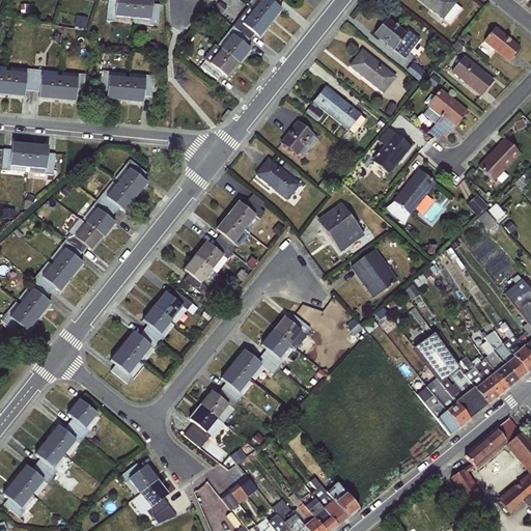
[(105,21),(131,24),(133,0),(115,0),(115,2),(107,1),(105,21)]
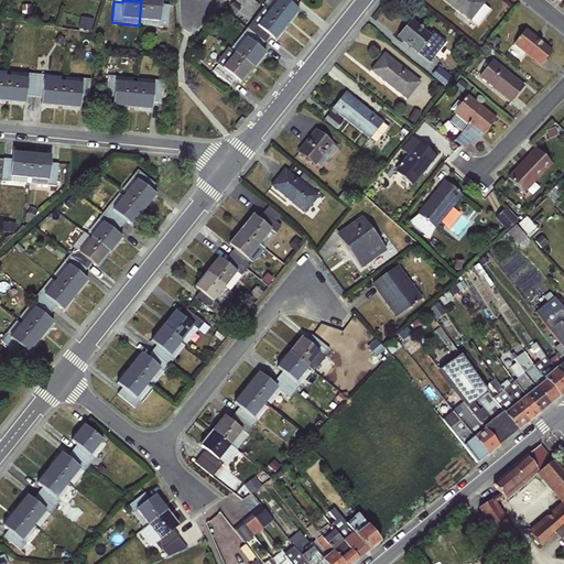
[(169,29),(171,6),(161,4),(161,0),(141,0),(139,25),(169,29)]
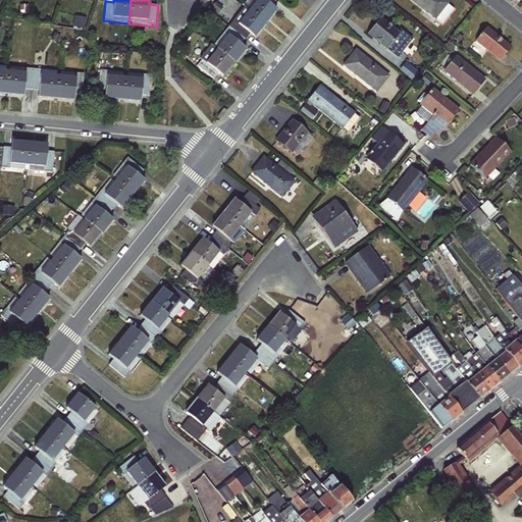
[(256,0),(248,10),(265,23),(276,8),(271,5),(274,0),(256,0)]
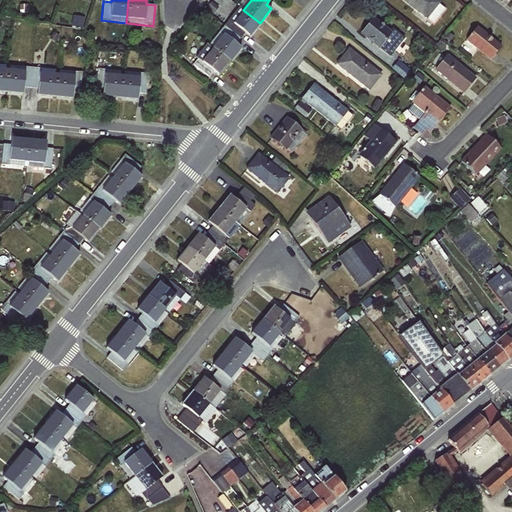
[(401,0),(424,18),(434,24),(445,9),(439,4),(440,2),(436,0),(401,0)]
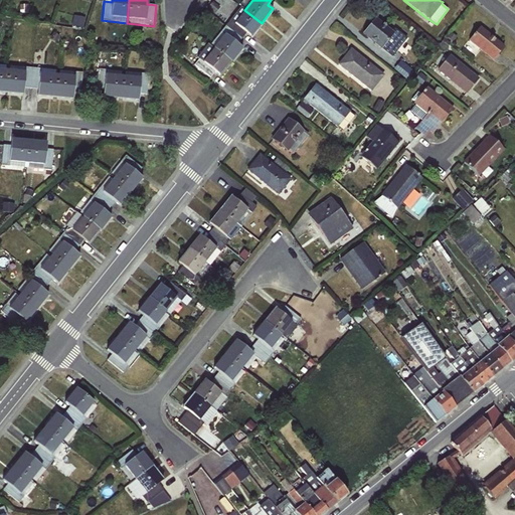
[(262,23),(244,10),(234,23),(229,19),(224,25),(240,38),(245,33),(250,37),(262,23)]
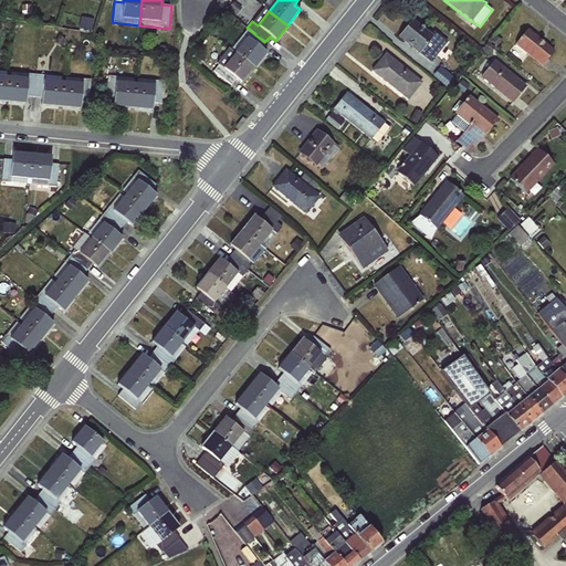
[(412,19),(397,38),(430,63),(447,42),(433,31),(431,34),(412,19)]
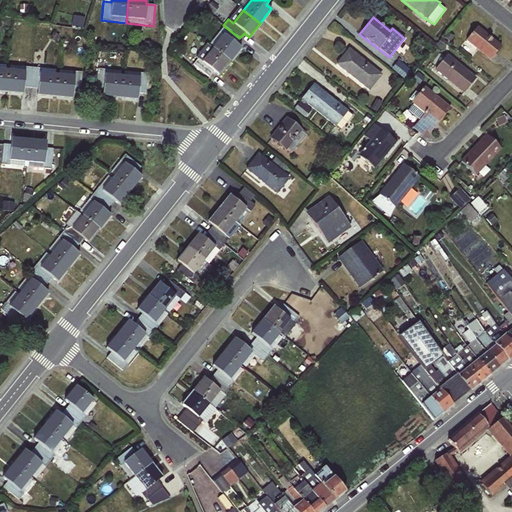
[(210,47),(229,61),(240,47),(235,43),(239,38),(223,25),(218,32),(221,33),(210,47)]
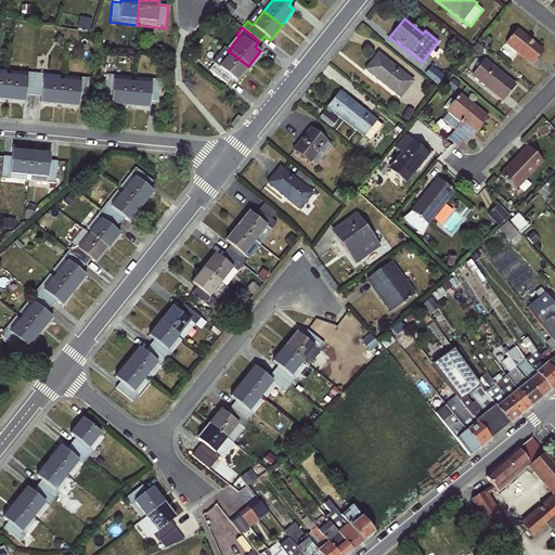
[(517,28),(504,44),(530,66),(543,50),(517,28)]
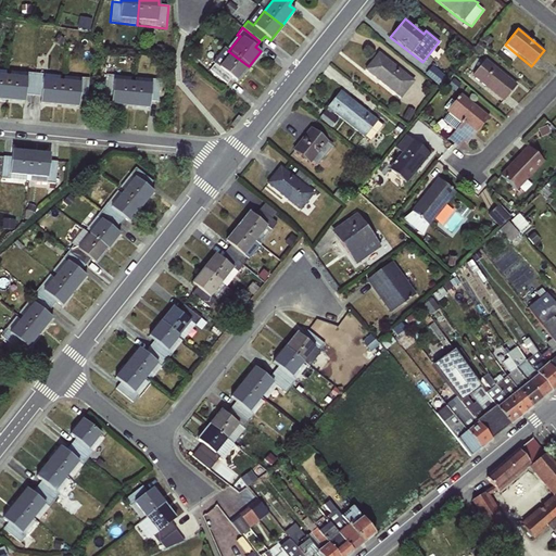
[(249,66),(228,51),(226,48),(209,71),(226,84),(230,77),(237,83),(249,66)]
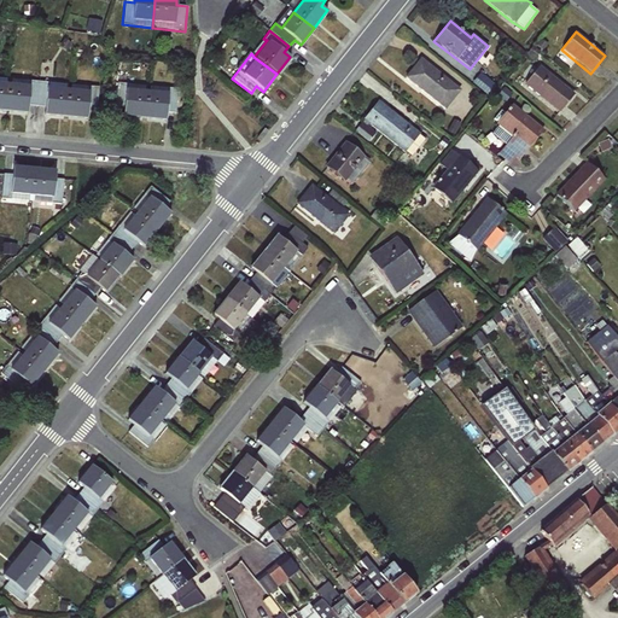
[(460,91),(420,57),(404,77),(444,110),(460,91)]
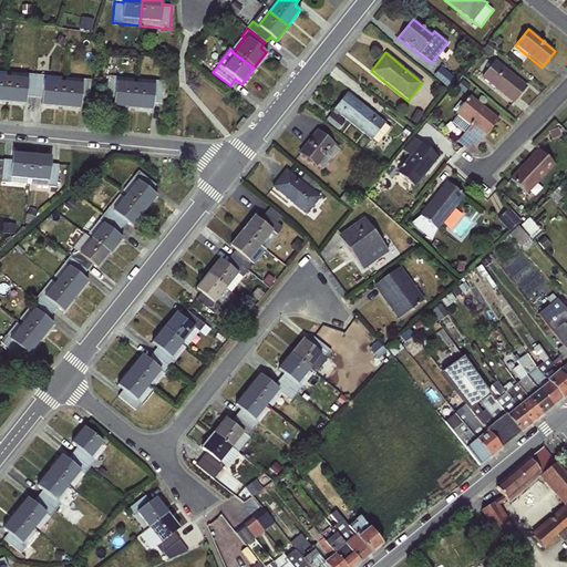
[(527,86),(495,60),(481,78),(513,104),(527,86)]
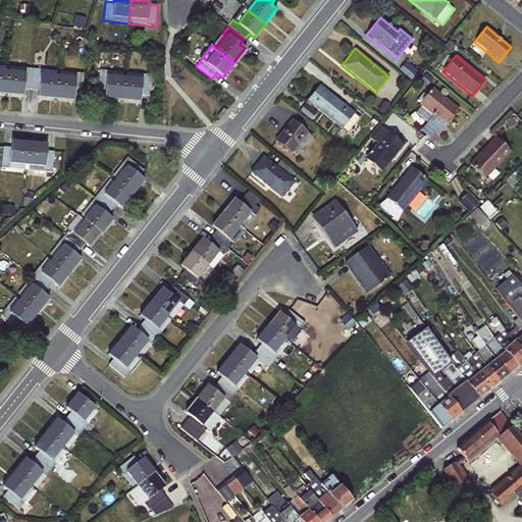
[(415,79),(421,69),(408,60),(402,68),(415,79)]
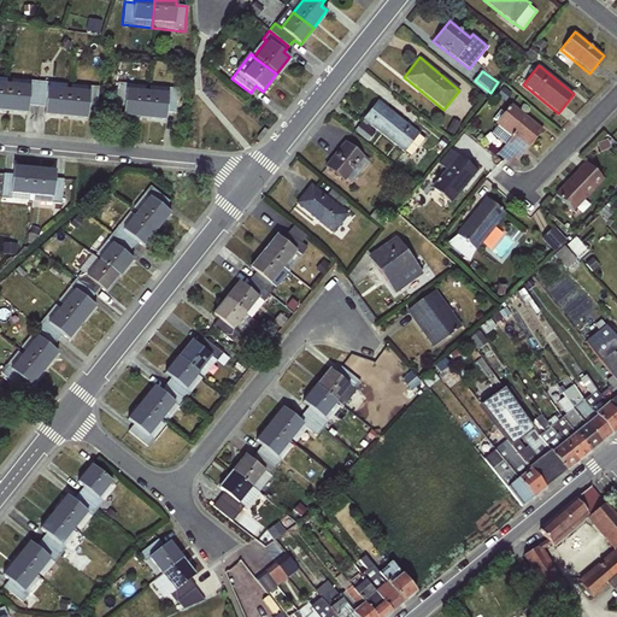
[(39,81),(9,80),(6,112),(27,113),(28,104),(36,105),(39,81)]
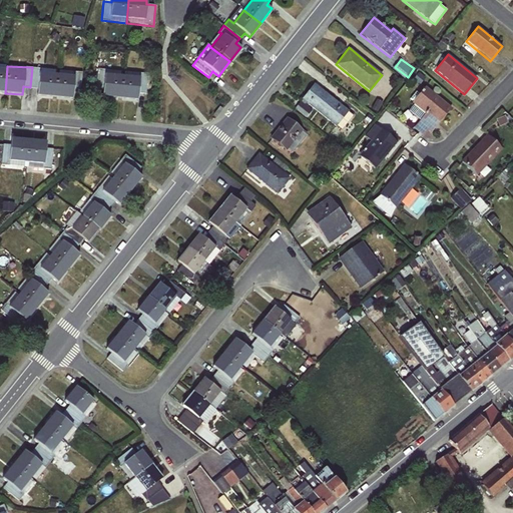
[(32,67),(30,87),(37,88),(36,95),(54,97),(56,70),(32,67)]
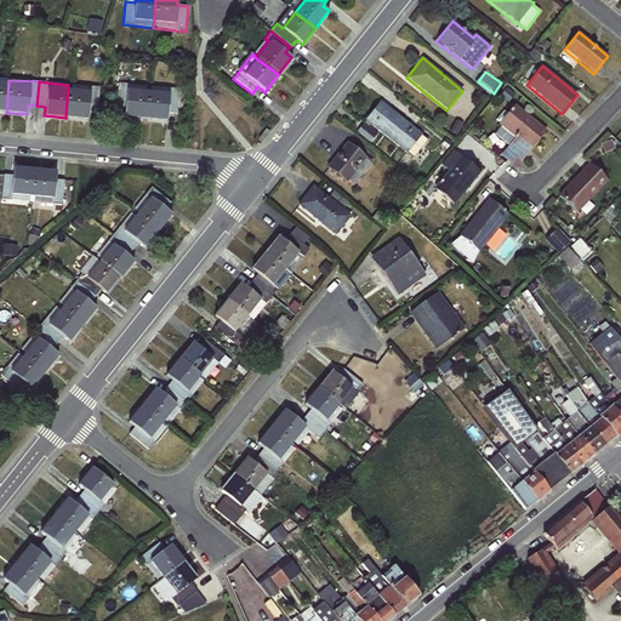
[(118,84),(115,108),(124,108),(123,117),(144,119),(148,86),(118,84)]
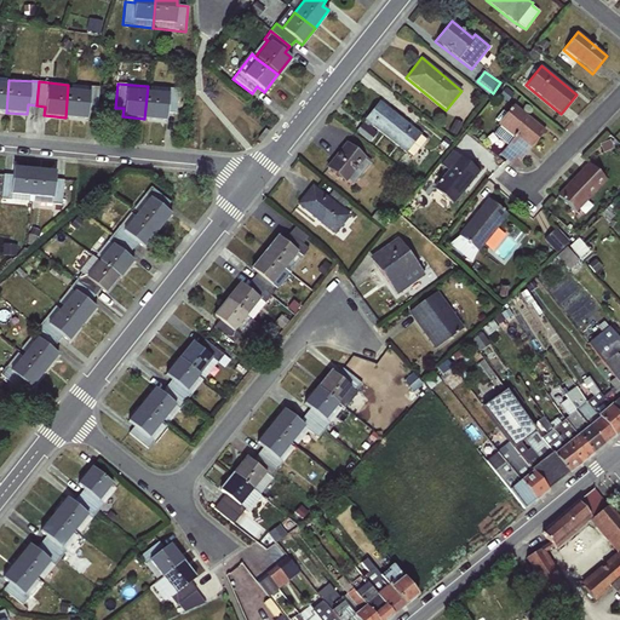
[(98,87),(68,85),(65,118),(86,119),(87,109),(97,110),(98,87)]
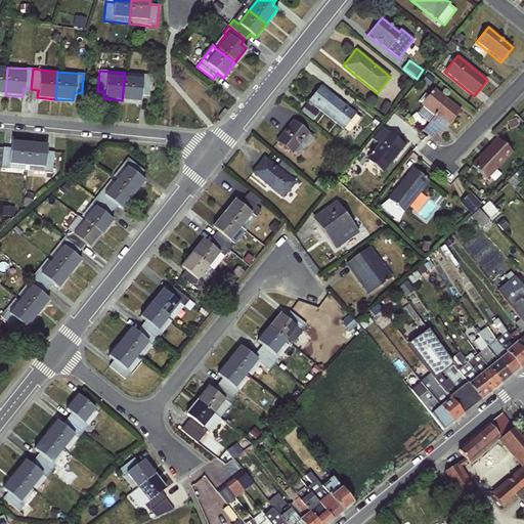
[(149,75),(125,73),(122,100),(139,102),(140,94),(148,94),(149,75)]
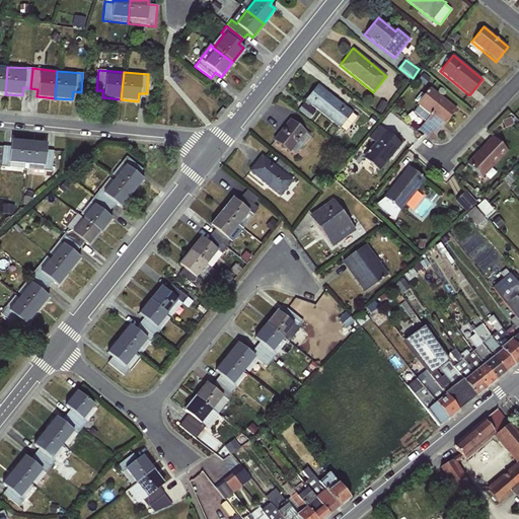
[(317,84),(297,110),(308,120),(315,110),(346,132),(357,118),(352,114),(353,112),(317,84)]
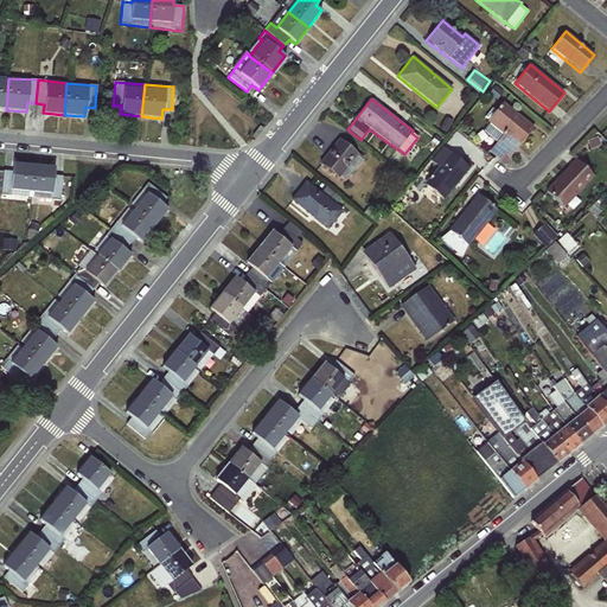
[(535,127),(503,102),(487,122),(489,123),(483,132),(496,144),(494,145),(510,158),(535,127)]
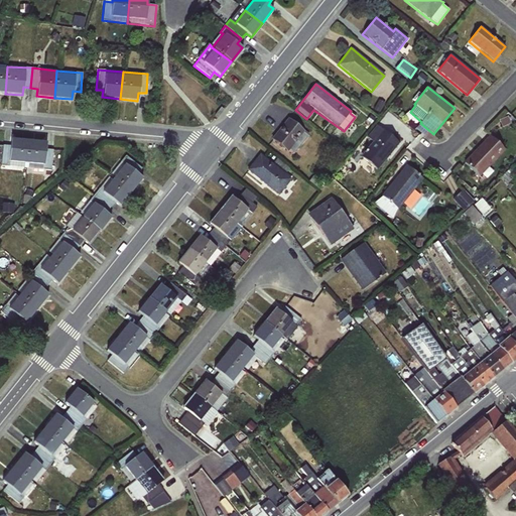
[(288,118),(271,139),(287,152),(290,149),(294,152),(308,134),(288,118)]
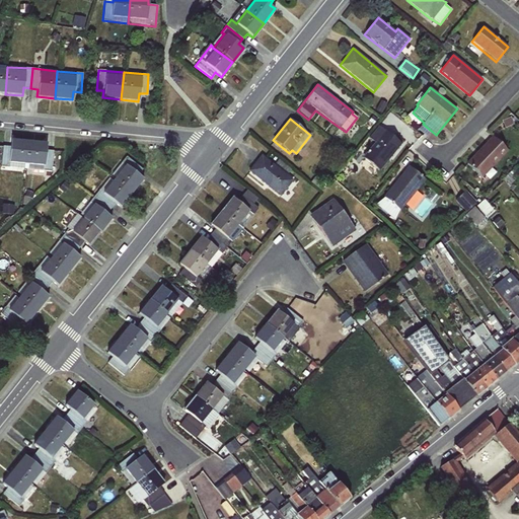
[(401,144),(379,126),(369,138),(374,143),(362,157),(379,171),(401,144)]
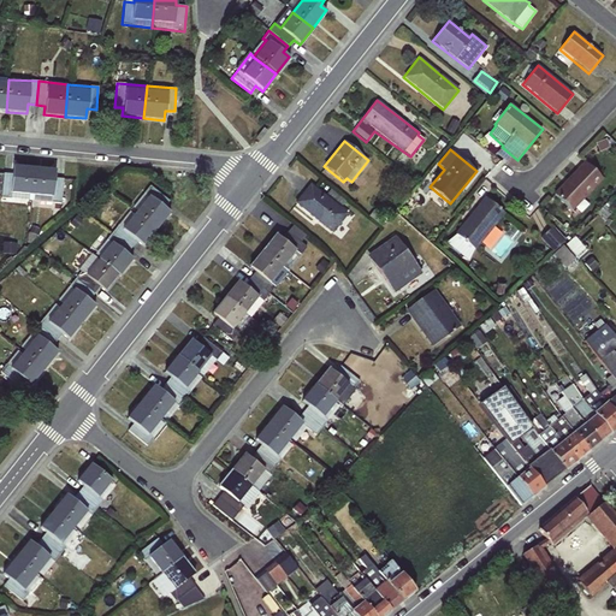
[(552,194),(572,212),(603,179),(584,161),(552,194)]
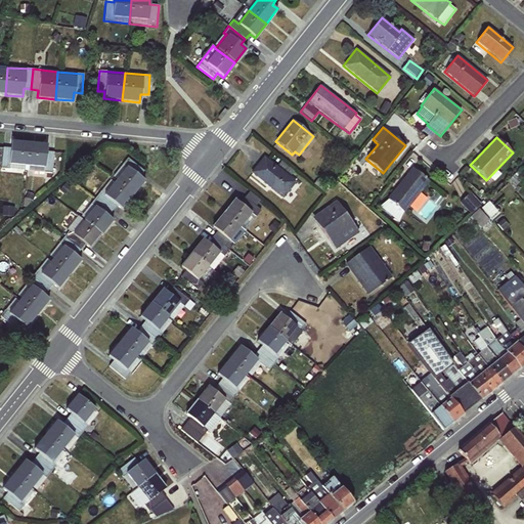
[(0,163),(0,168),(25,171),(28,143),(10,141),(9,149),(1,148),(0,163)]
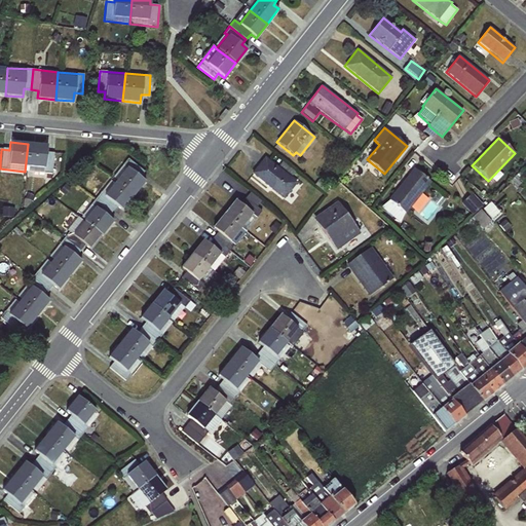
[(52,174),(54,153),(45,152),(46,145),(28,144),(25,172),(52,174)]
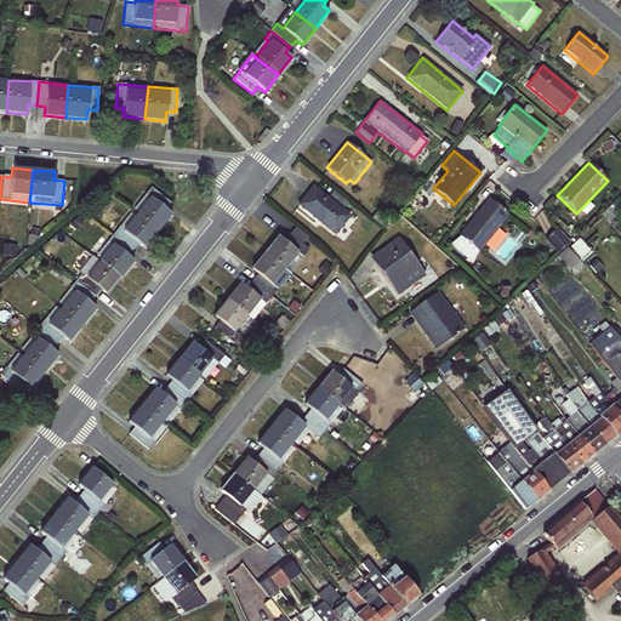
[(335,235),(351,216),(313,184),(296,204),(335,235)]
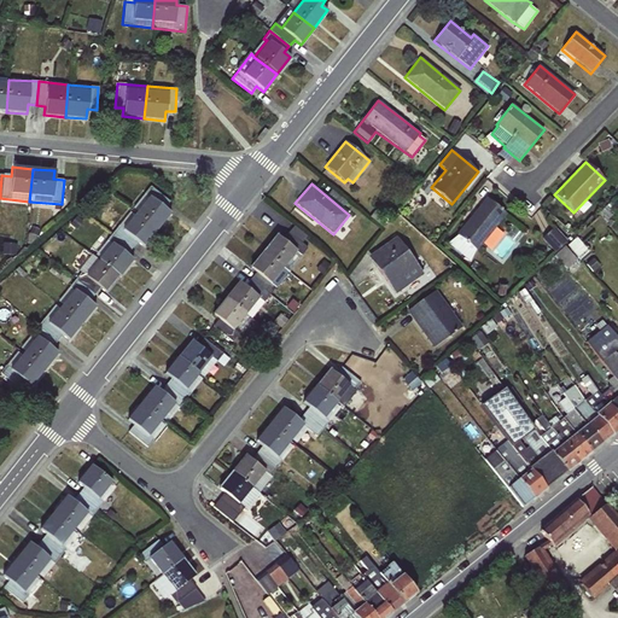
[(136,215),(157,231),(170,213),(164,208),(170,200),(151,186),(145,194),(150,198),(136,215)]
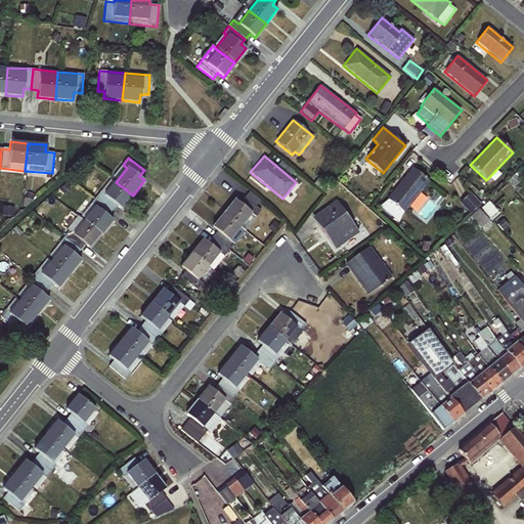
[(430,181),(412,167),(387,198),(387,201),(379,207),(397,222),(430,181)]
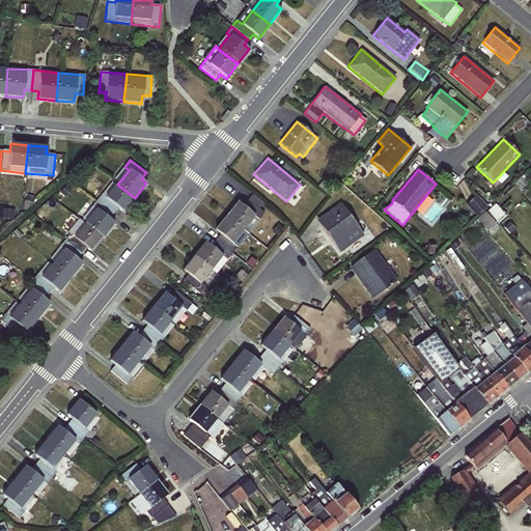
[(135,198),(117,185),(107,197),(102,194),(96,200),(113,214),(118,207),(123,213),(135,198)]
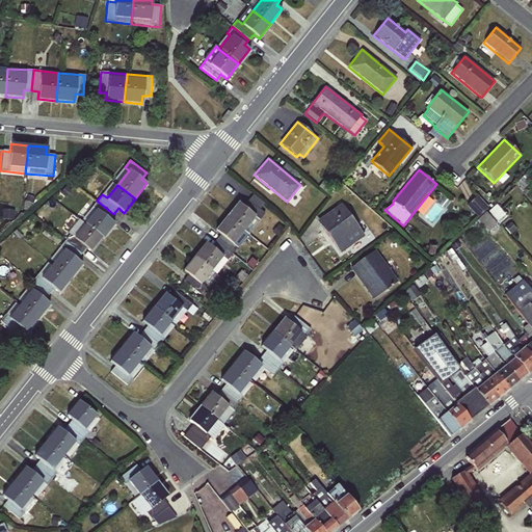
[(225,217),(248,234),(264,213),(260,210),(264,204),(253,194),(243,206),(238,202),(225,217)]
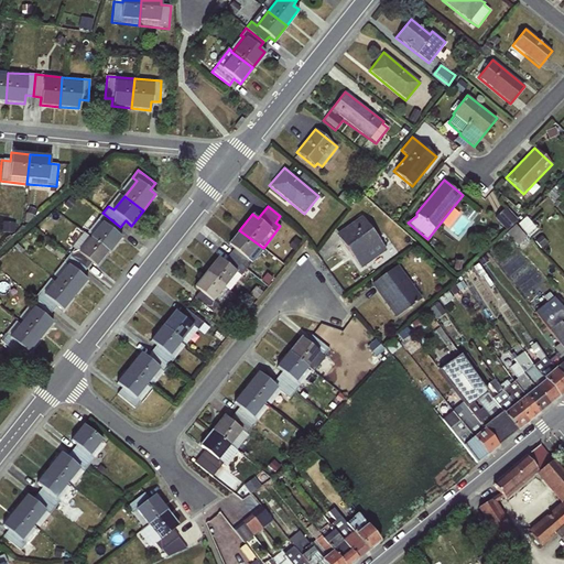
[(497,216),(507,229),(519,220),(509,206),(497,216)]
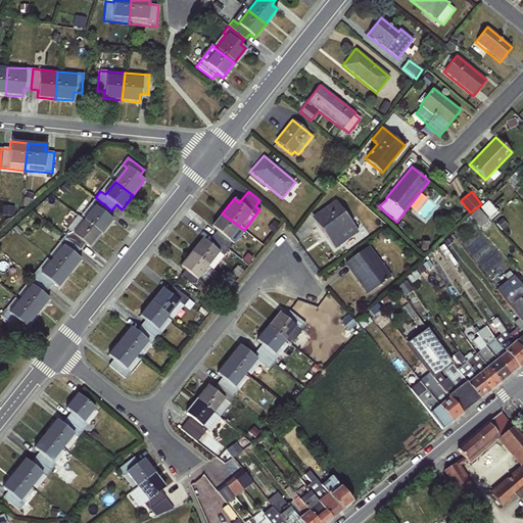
[(83,219),(101,234),(112,220),(107,216),(111,210),(95,197),(90,204),(93,205),(83,219)]
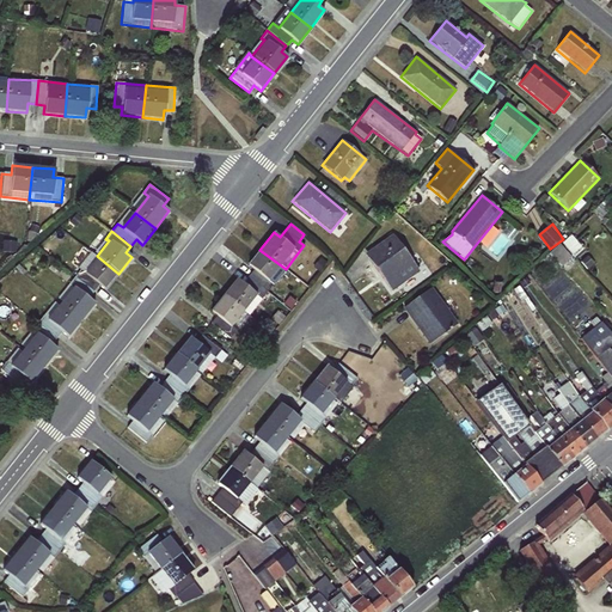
[(490,248),(499,256),(513,239),(503,232),(490,248)]
